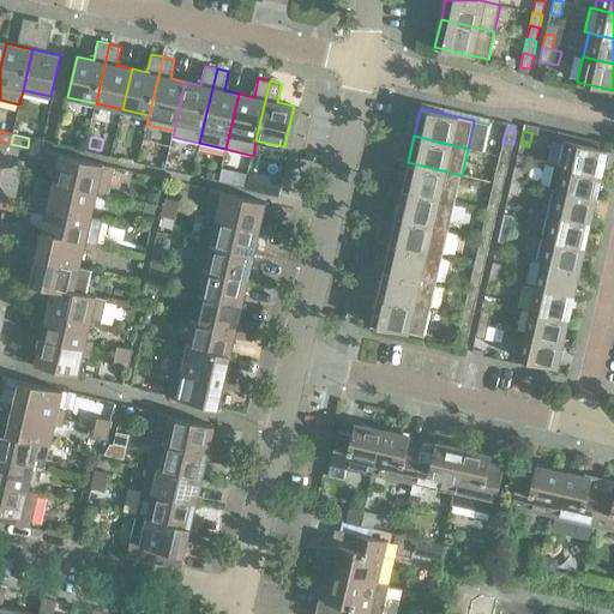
[(608,150),(603,149),(564,140),(559,166),(602,175),(608,150)]
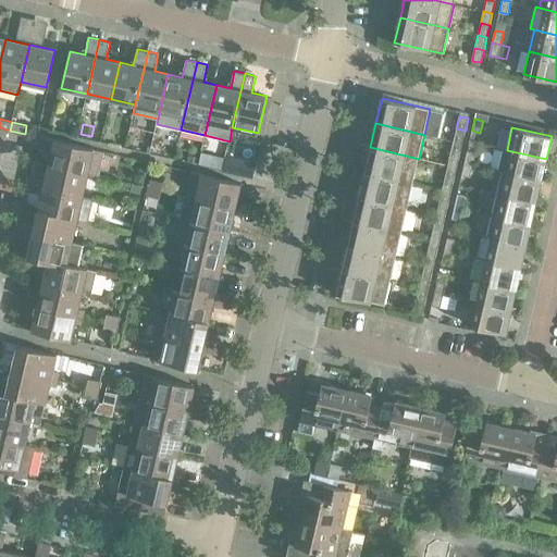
[(462,144),(466,131),(456,128),(454,141),(462,144)]
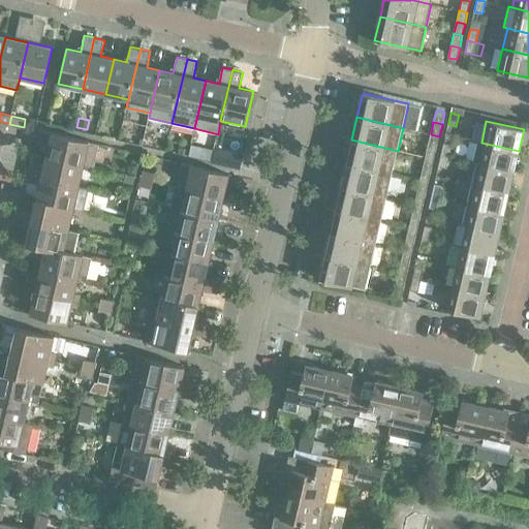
[(50,141),(47,156),(84,164),(93,166),(98,144),(37,129),(35,136),(50,141)]
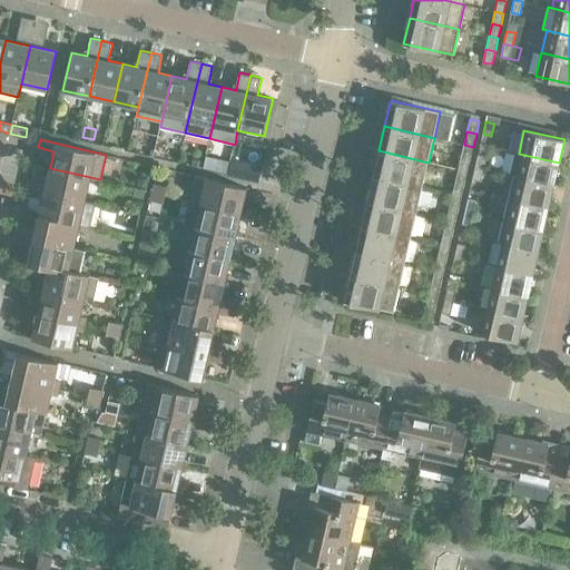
[(470,159),(473,147),(464,145),(461,157),(470,159)]
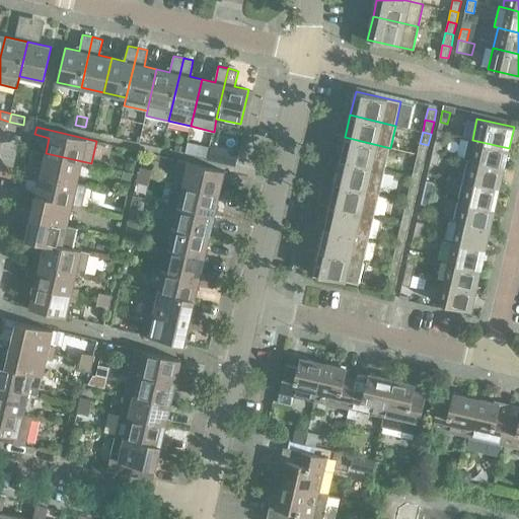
[(384,170),(390,148),(345,137),(340,160),(384,170)]
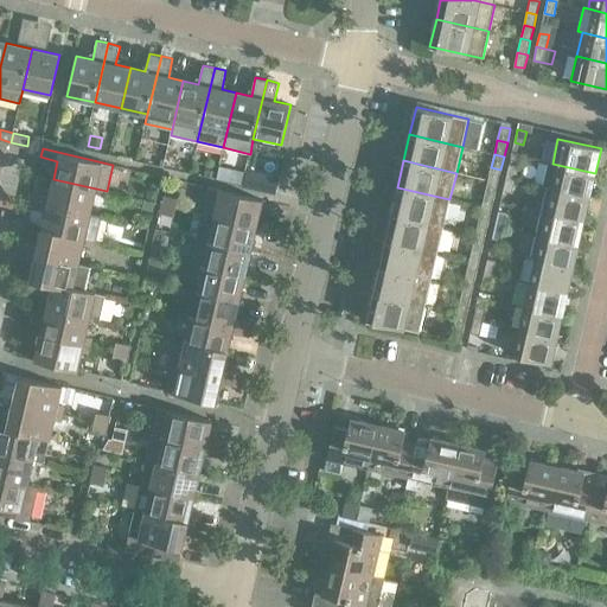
[(589,197),(595,173),(553,164),(548,163),(543,186),(547,186),(589,197)]
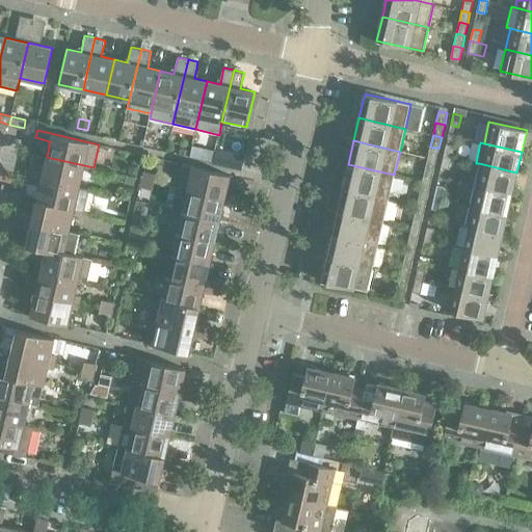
[(454,145),(447,143),(444,156),(452,157),(454,145)]
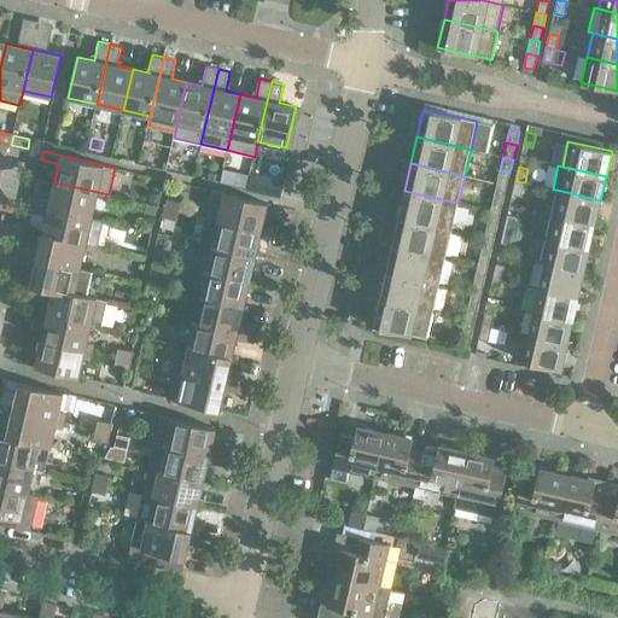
[(507,186),(509,173),(500,170),(497,184),(507,186)]
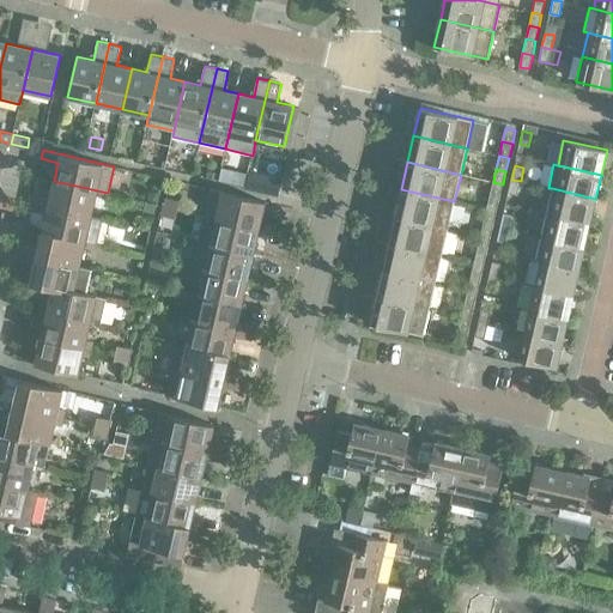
[(261,177),(248,175),(244,187),(258,190),(261,177)]
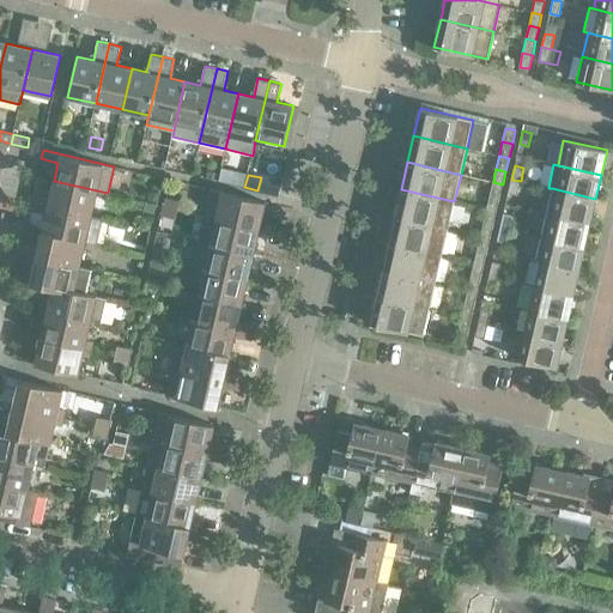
[(265,176),(261,192),(278,195),(281,181),(265,176)]
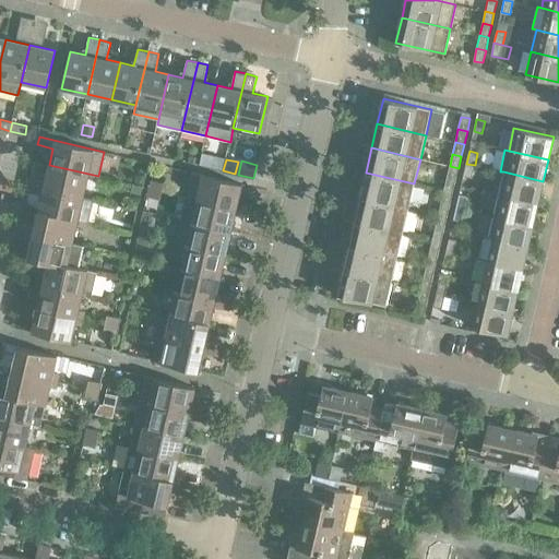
[(472,178),(475,165),(466,164),(463,176),(472,178)]
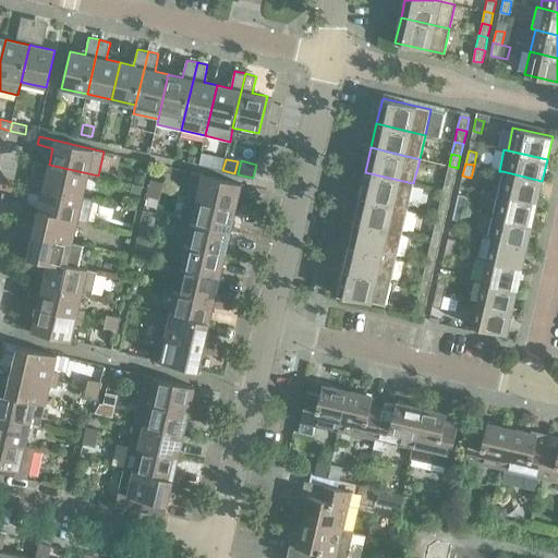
[(83,196),(88,173),(49,165),(45,181),(44,187),(83,196)]
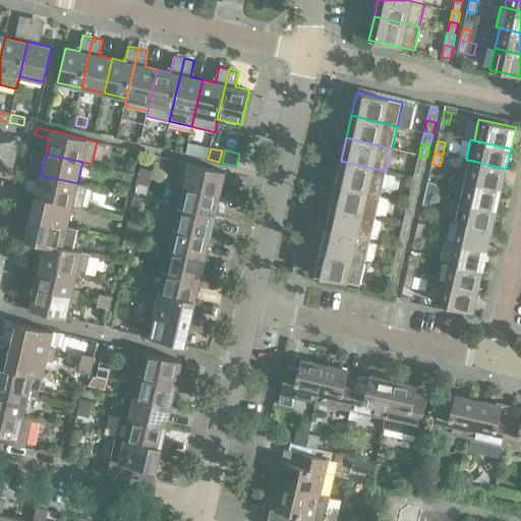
[(424,168),(427,157),(419,155),(416,166),(424,168)]
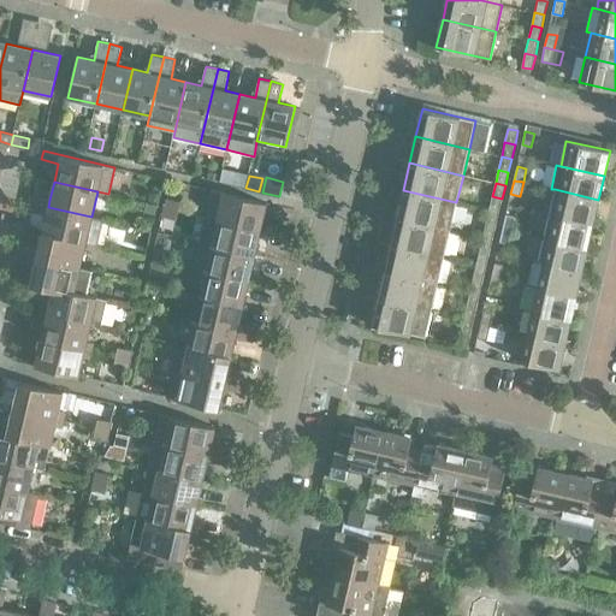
[(593,224),(598,200),(555,189),(550,213),(593,224)]
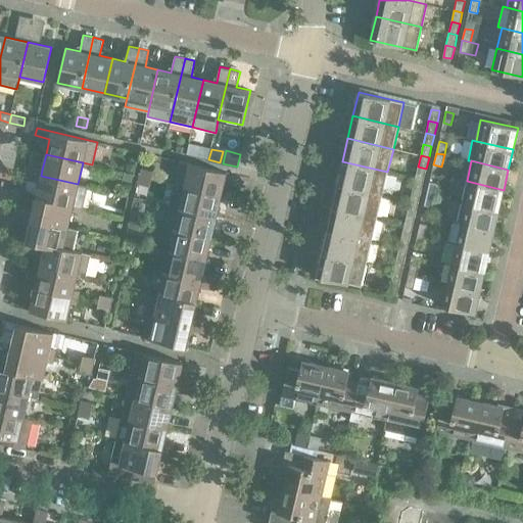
[(382,194),(387,172),(342,161),(337,184),(382,194)]
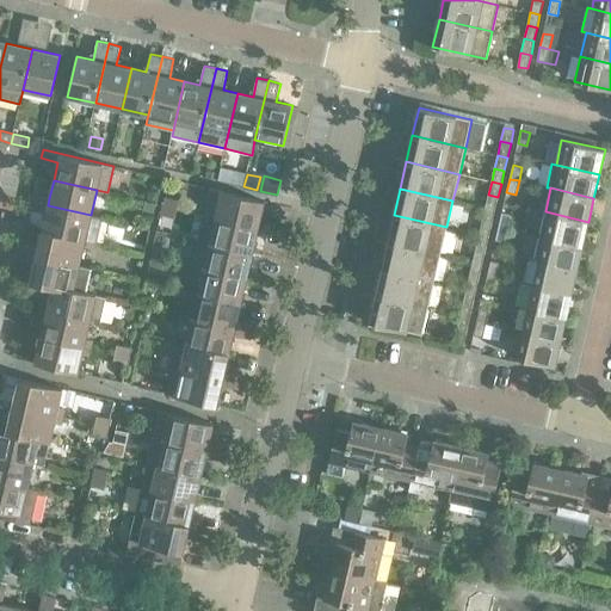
[(210,209),(209,216),(259,228),(265,201),(222,191),(217,210),(210,209)]
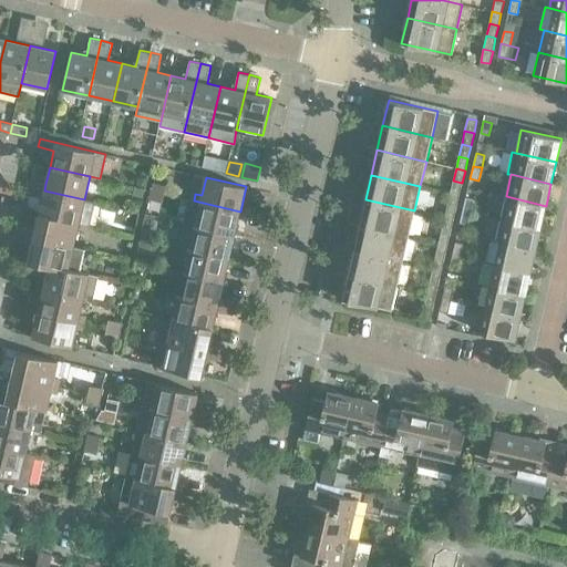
[(35,195),(38,183),(30,181),(28,193),(35,195)]
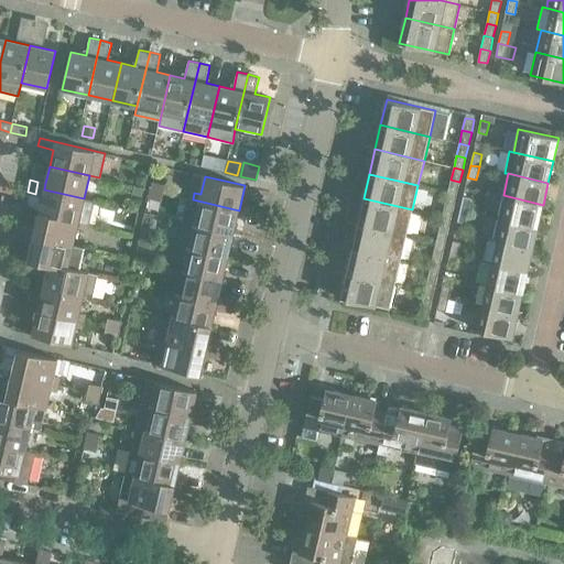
[(457,194),(459,182),(451,180),(447,192),(457,194)]
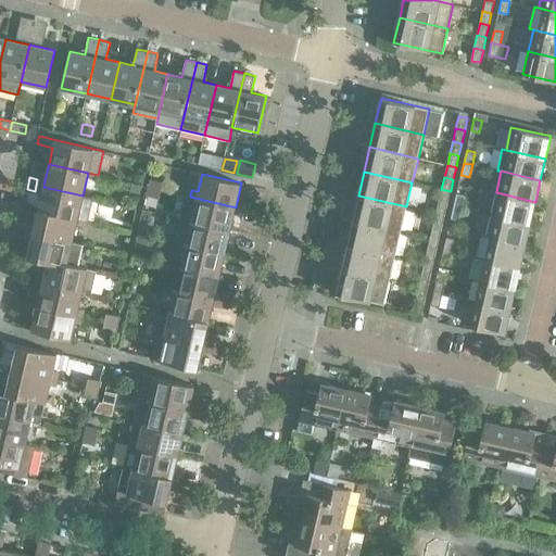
[(151,178),(149,187),(161,190),(163,181),(151,178)]
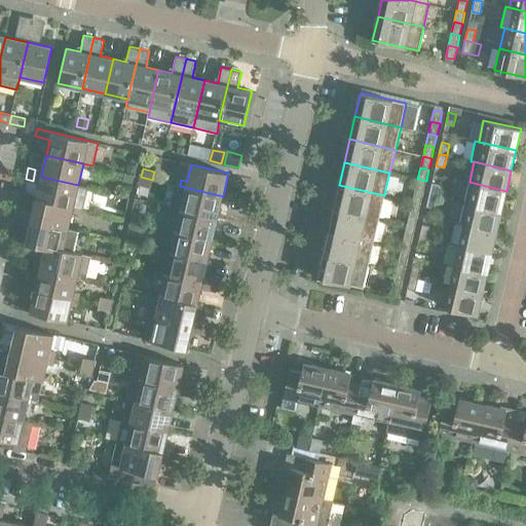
[(87,187),(78,185),(41,177),(42,171),(35,170),(33,181),(40,183),(36,198),(73,207),(82,210),(87,187)]
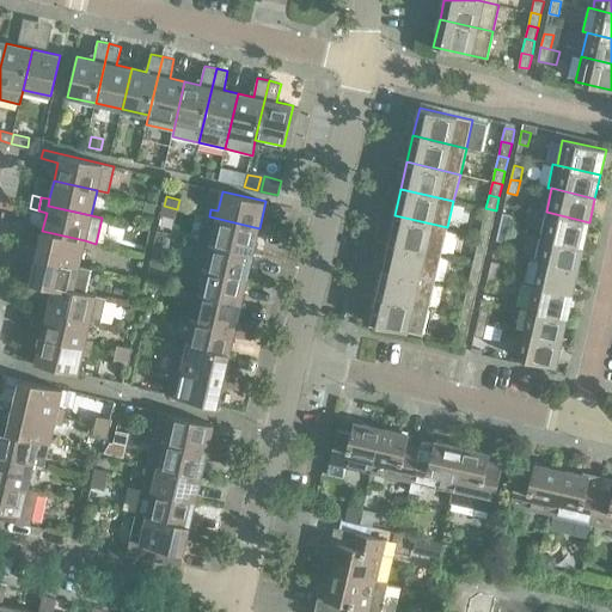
[(176,218),(177,209),(164,206),(161,215),(176,218)]
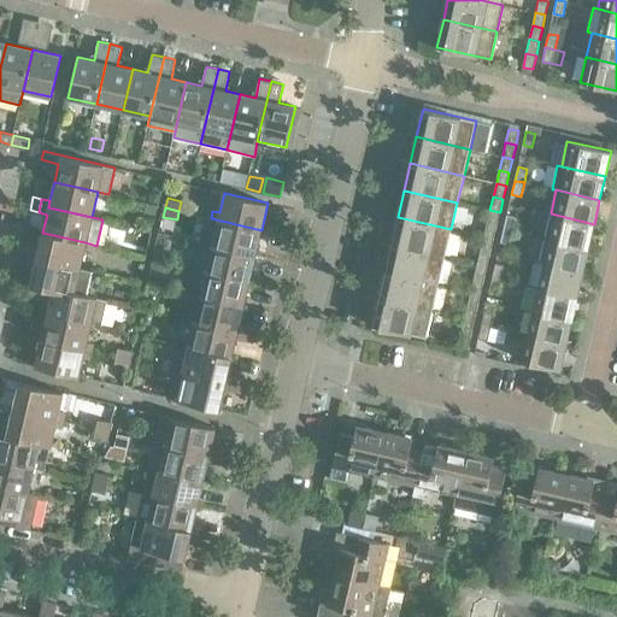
[(497,225),(500,212),(489,210),(487,223),(497,225)]
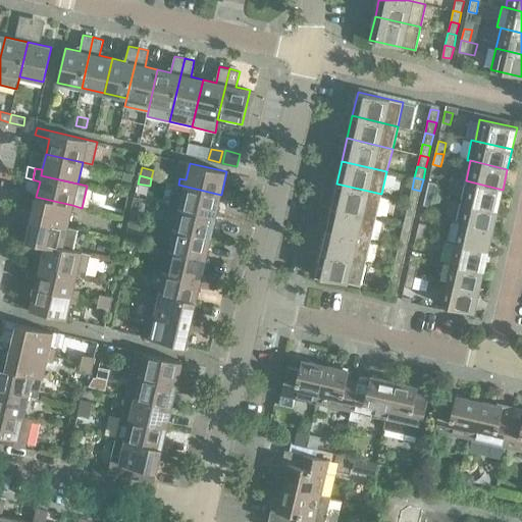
[(498,210),(503,190),(466,180),(461,202),(498,210)]
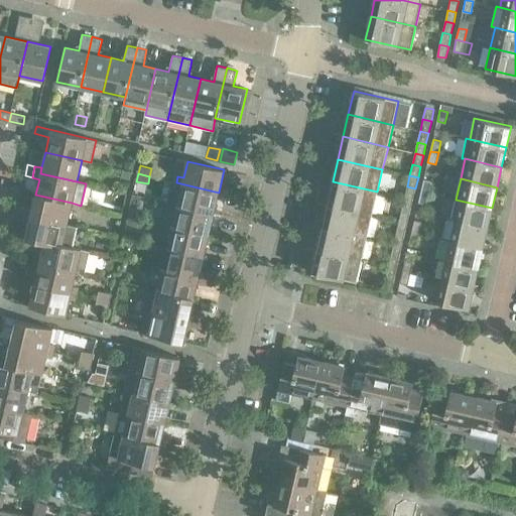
[(431,181),(424,179),(423,179),(421,191),(428,192),(431,181)]
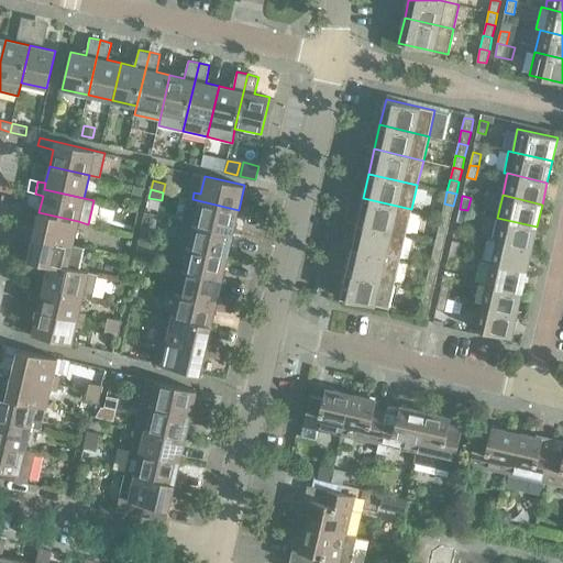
[(406,234),(411,209),(363,198),(357,223),(406,234)]
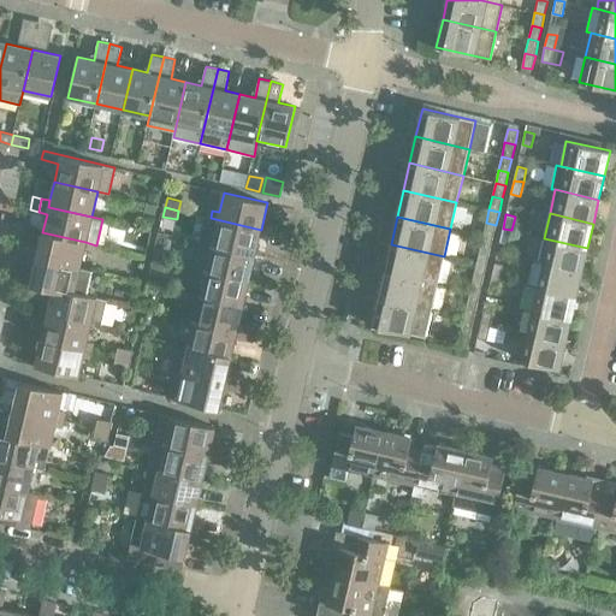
[(255,255),(261,230),(211,218),(205,243),(255,255)]
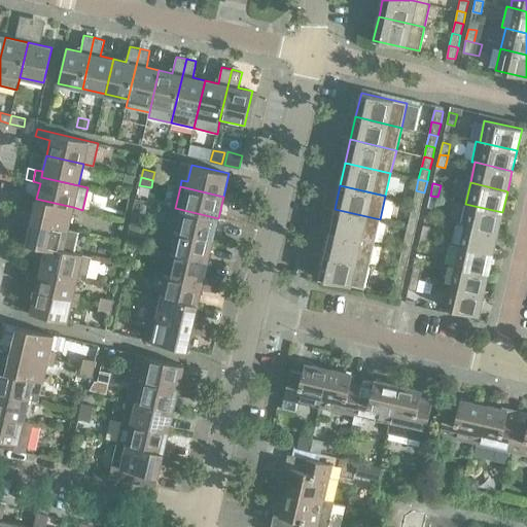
[(421,205),(424,192),(416,190),(413,203),(421,205)]
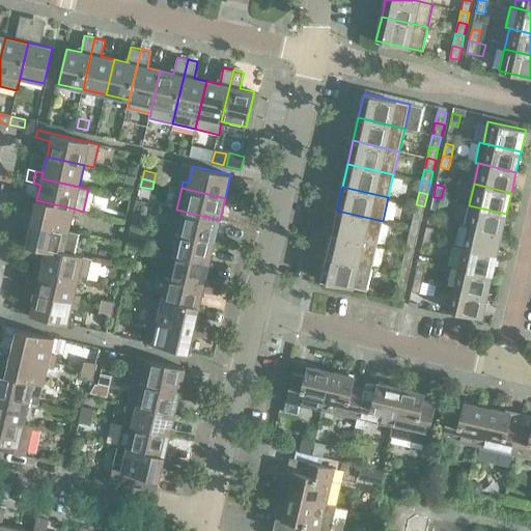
[(439,211),(441,198),(434,197),(430,208),(439,211)]
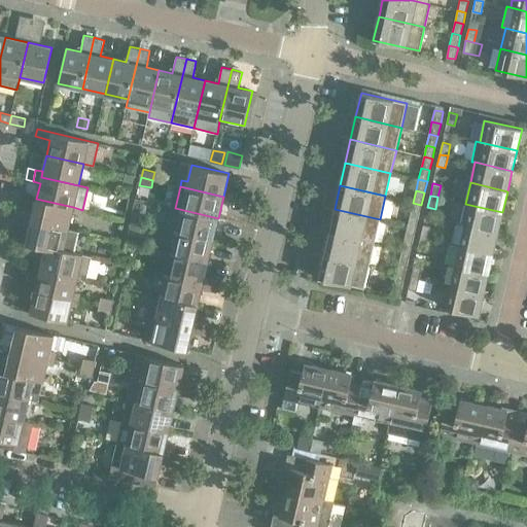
[(69,230),(73,207),(36,199),(33,214),(31,220),(69,230)]
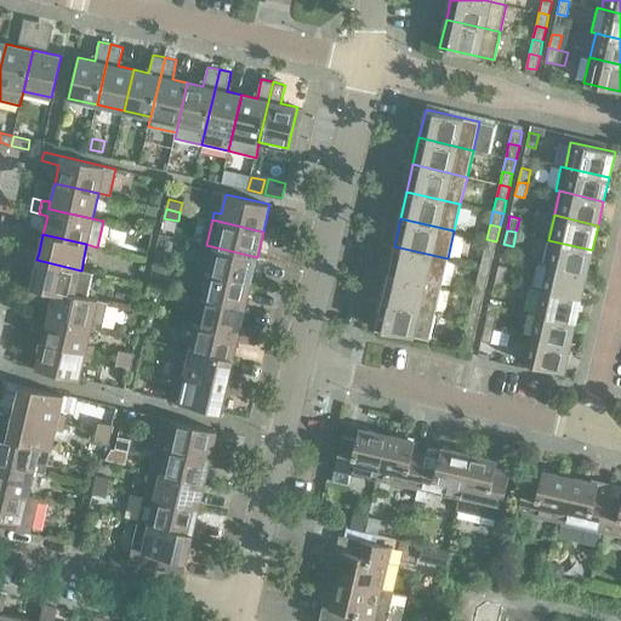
[(494,255),(496,241),(486,239),(484,252),(494,255)]
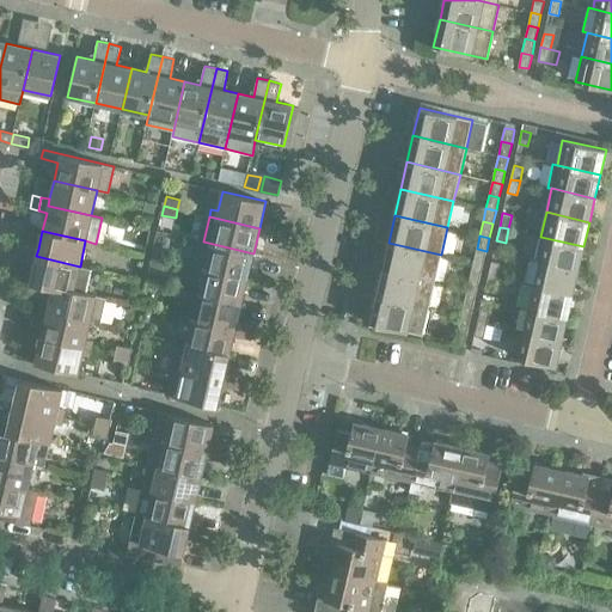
[(577,270),(583,246),(540,237),(534,261),(540,262),(577,270)]
